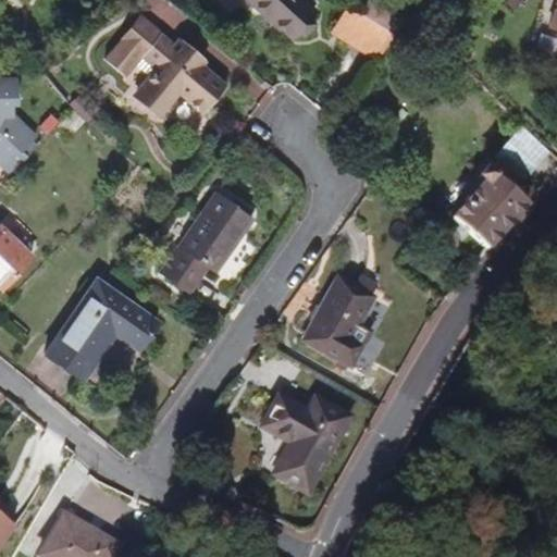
[(300,0),(248,0),(287,36),(312,10),(309,8),(300,0)]
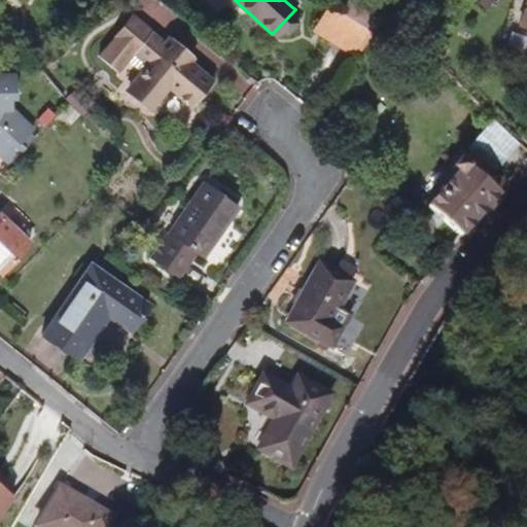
[(485,8),(492,0),(479,0),(478,2),(485,8)]
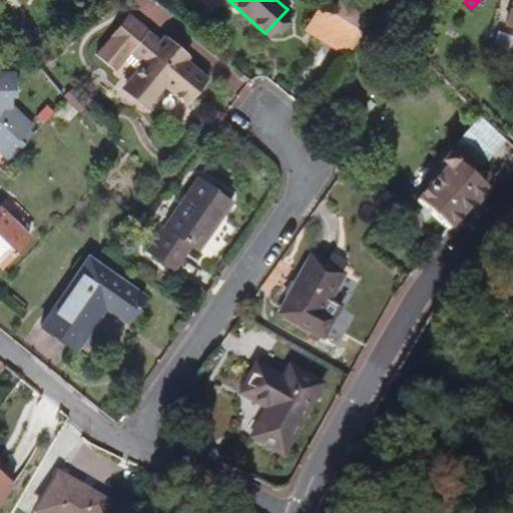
[(362,30),(322,10),(306,29),(343,59),(362,30)]
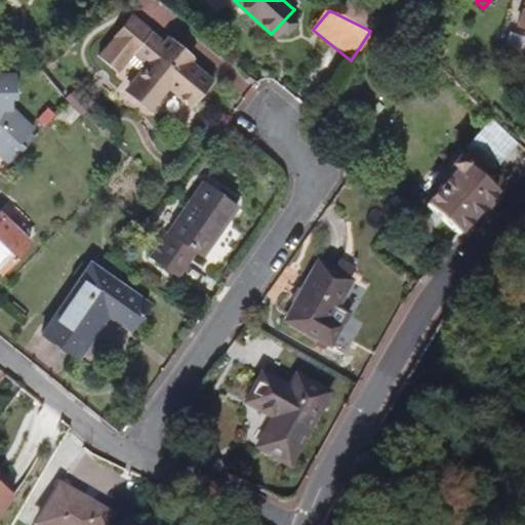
[(127,46),(144,25),(130,14),(114,35),(127,46)]
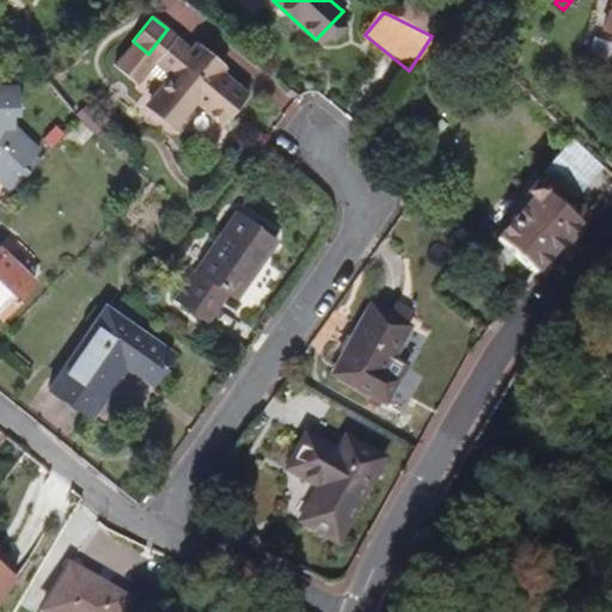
[(157,60),(176,36),(167,29),(148,54),(157,60)]
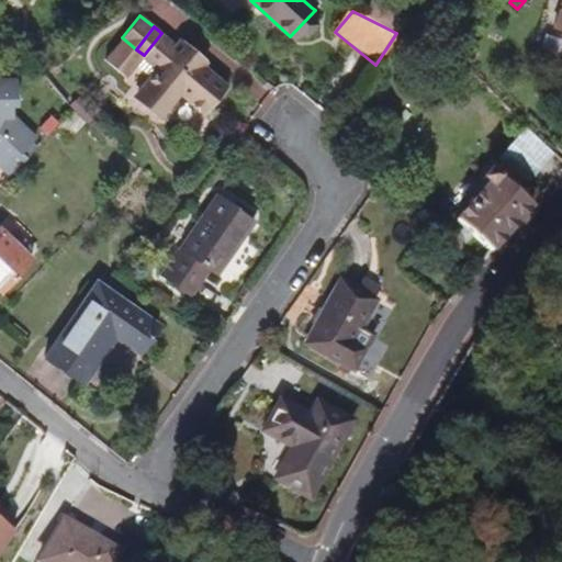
[(228,86),(203,65),(206,60),(181,40),(177,45),(161,33),(144,55),(136,49),(120,71),(122,72),(130,71),(135,65),(150,77),(137,93),(161,114),(178,94),(203,115),(228,86)]
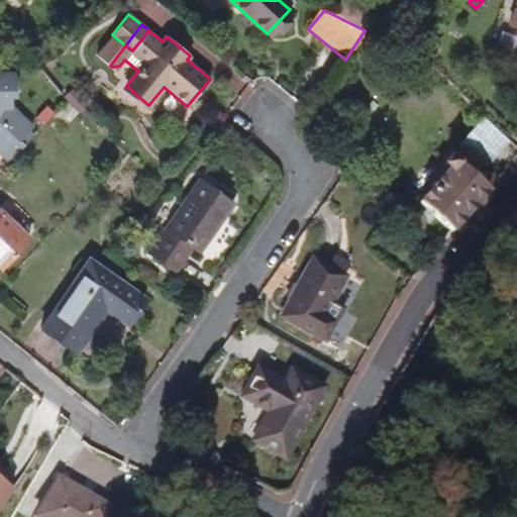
[(125,45),(112,34),(99,49),(100,57),(110,66),(125,45)]
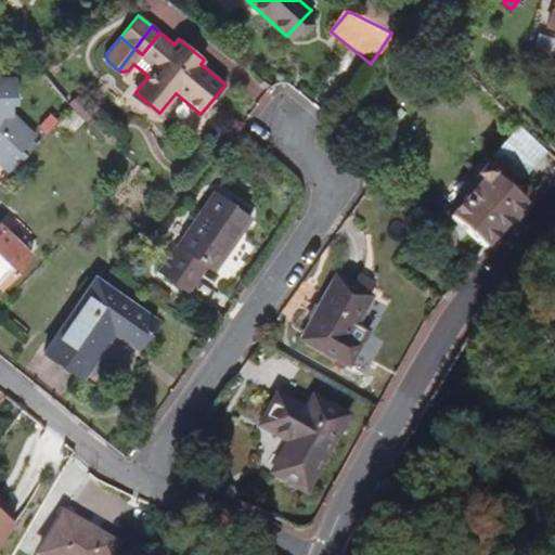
[(36,138),(11,115),(12,104),(17,104),(16,79),(0,78),(0,164),(10,173),(34,149),(29,144),(36,138)]
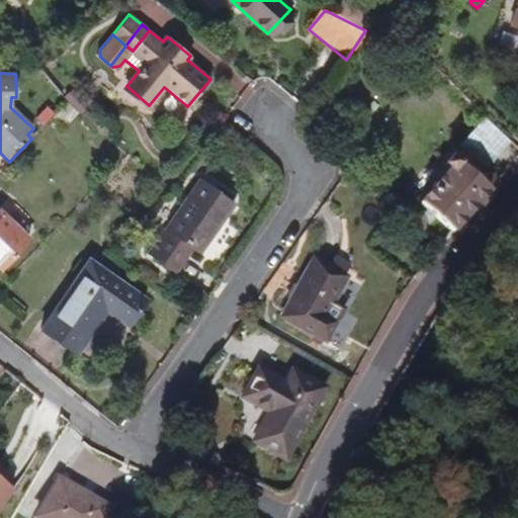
[(498,182),(517,159),(517,147),(511,142),(486,116),(459,147),(463,151),(498,182)]
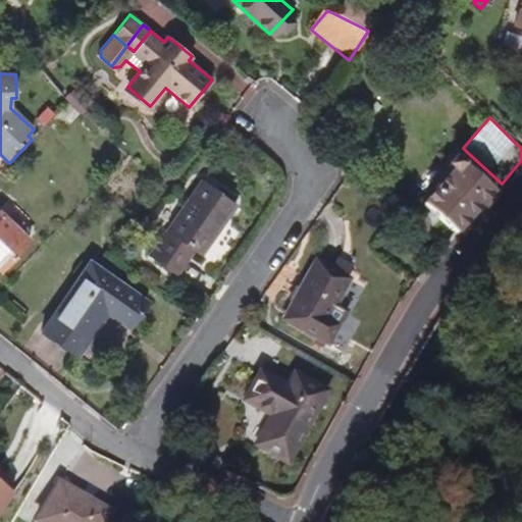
[(456,233),(492,193),(502,184),(467,152),(458,162),(455,160),(449,166),(454,170),(421,204),(456,233)]
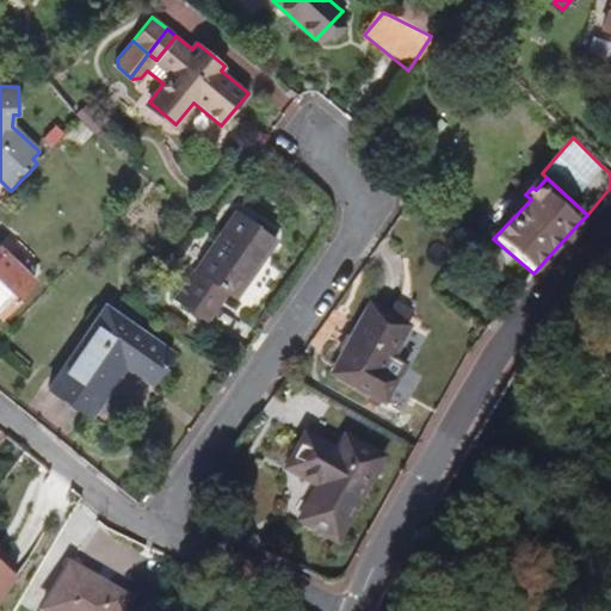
[(235,298),(276,241),(236,213),(176,298),(208,321),(227,292),(235,298)]
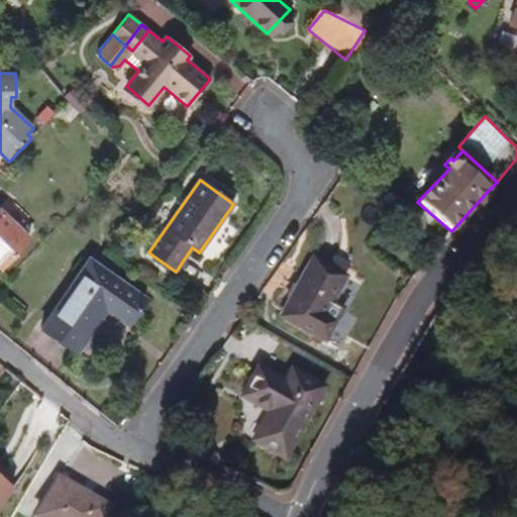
[(0,268),(0,269),(29,239),(0,211),(0,268)]
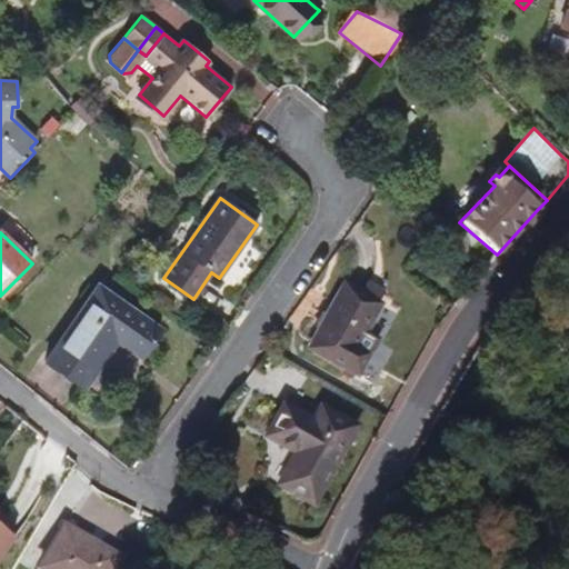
[(377,306),(386,291),(368,280),(359,295),(377,306)]
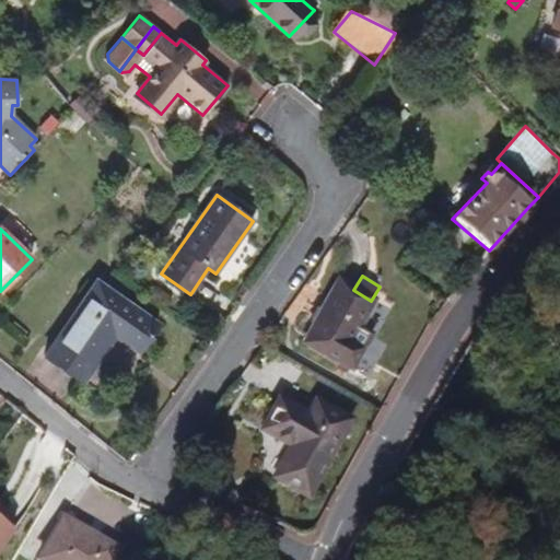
[(158,325),(96,281),(45,357),(81,382),(114,336),(138,352),(158,325)]
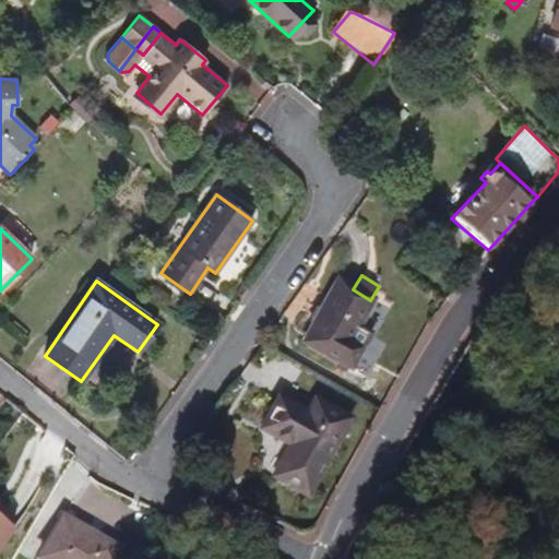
[(356,330),(370,300),(353,289),(337,281),(302,343),(351,370),(368,337),(356,330)]
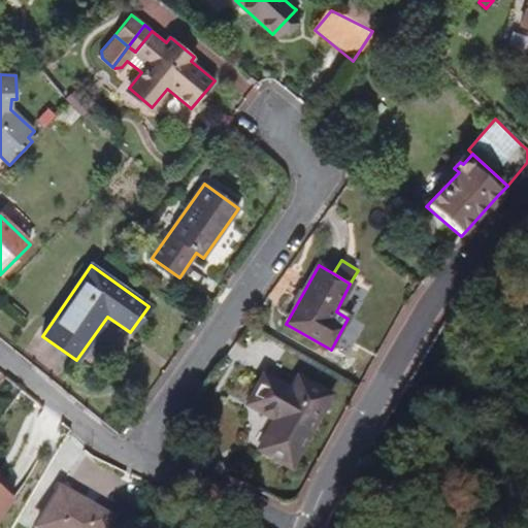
[(290,468),(330,396),(298,380),(291,392),(263,376),(246,406),(274,420),(259,450),(290,468)]
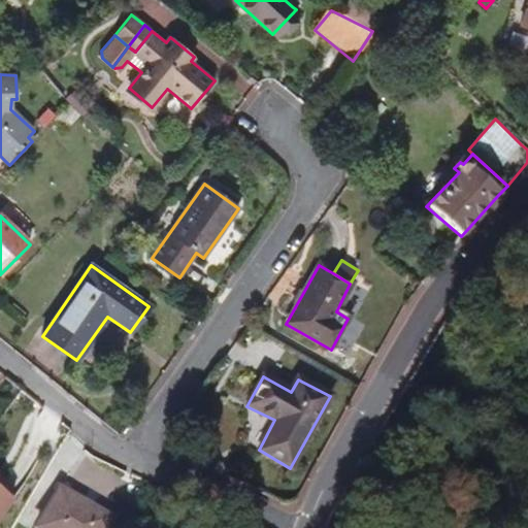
[(0,518),(14,498),(2,489),(0,487),(0,518)]
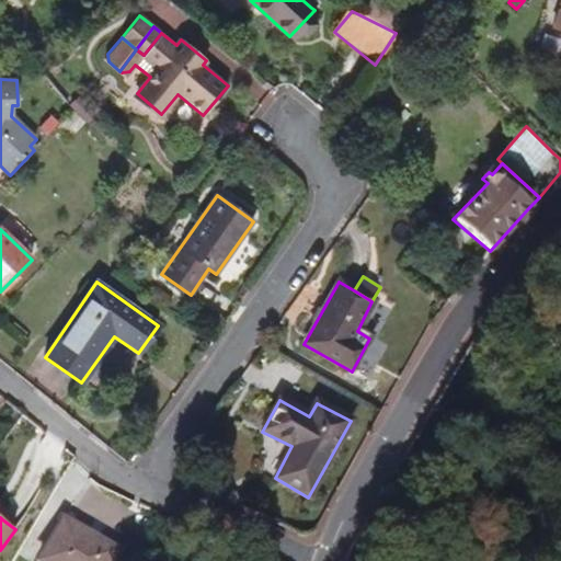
[(38,560),(111,560),(117,551),(64,519),(39,560),(38,560)]
